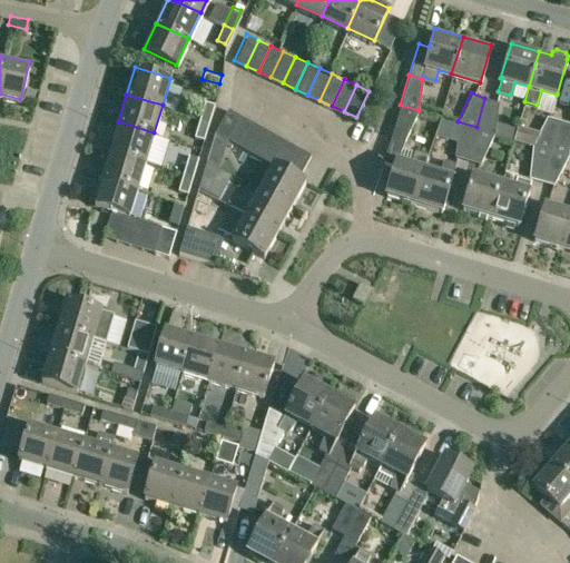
[(205,98),(199,117),(208,119),(214,101),(205,98)]
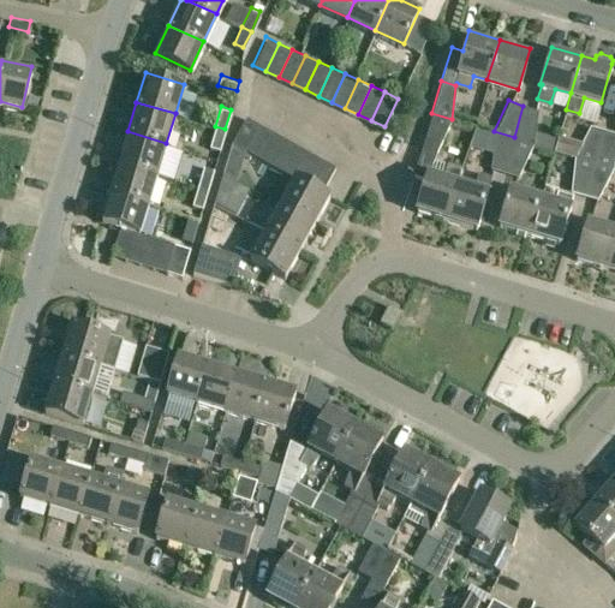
[(539,108),(523,106),(514,137),(533,142),(539,108)]
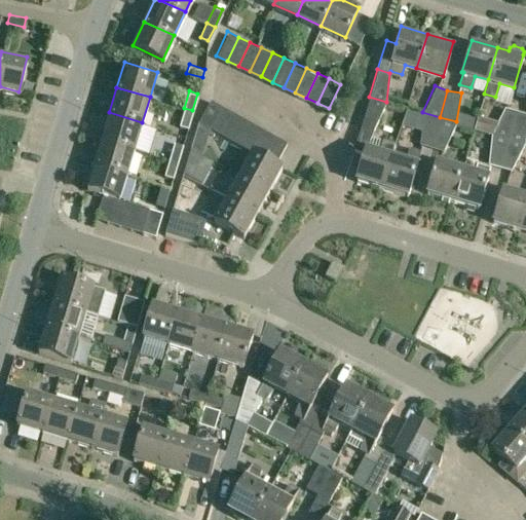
[(386,102),(369,97),(361,123),(374,127),(386,102)]
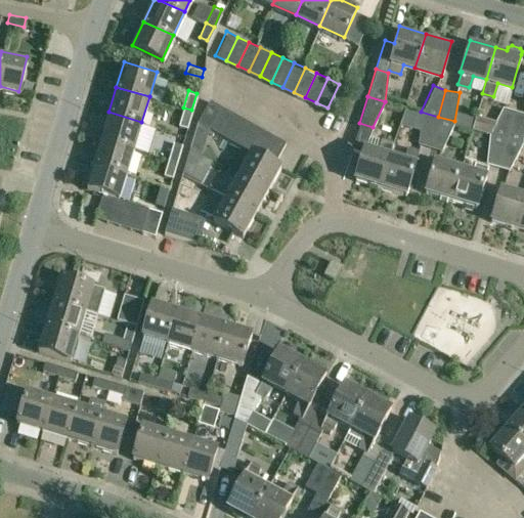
[(209,126),(221,104),(209,98),(197,120),(209,126)]
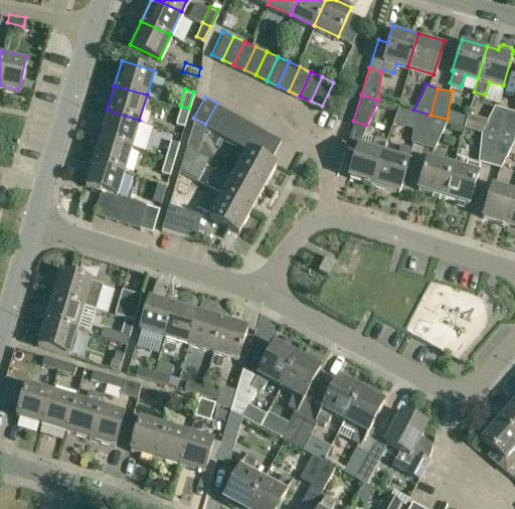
[(217,103),(205,124),(215,130),(227,109),(217,103)]
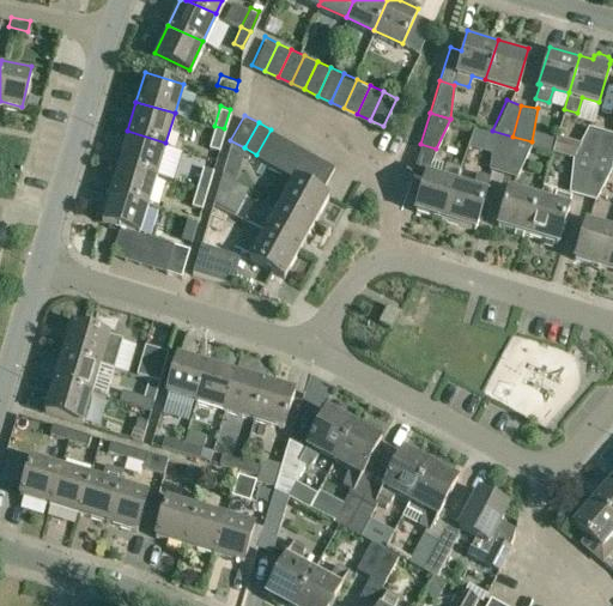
[(592,158),(600,129),(587,123),(572,153),(592,158)]
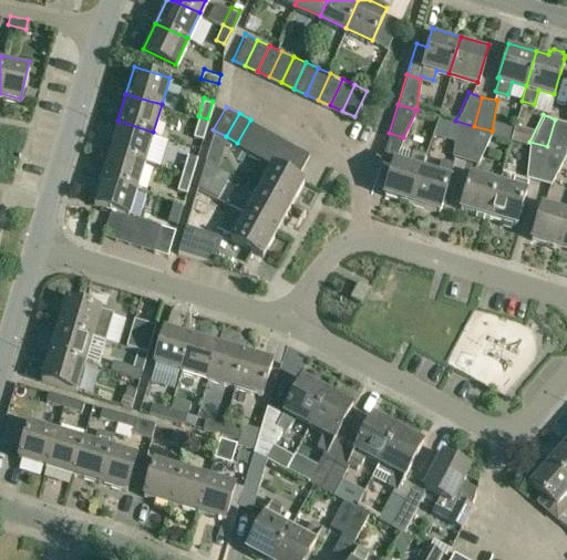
[(207,118),(198,116),(194,133),(203,135),(207,118)]
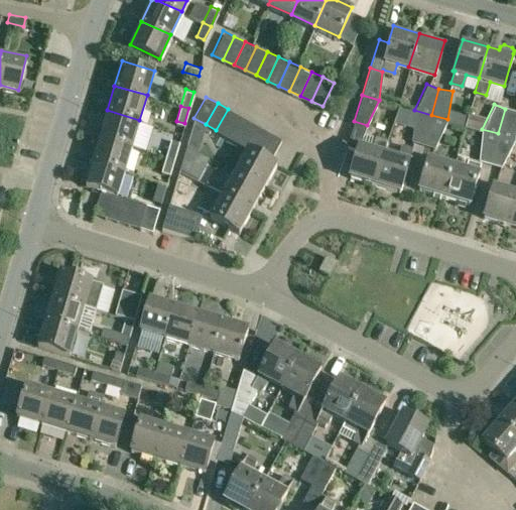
[(228,109),(216,130),(227,136),(239,115),(228,109)]
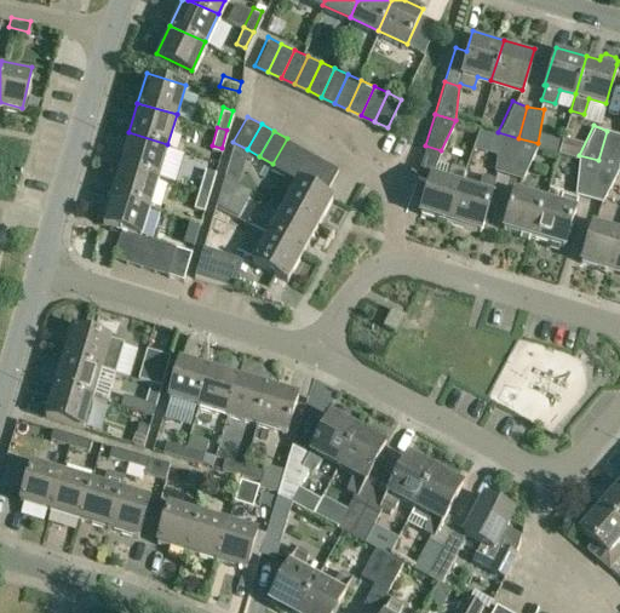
[(619,131),(607,131),(598,160),(619,166),(619,154),(619,131)]
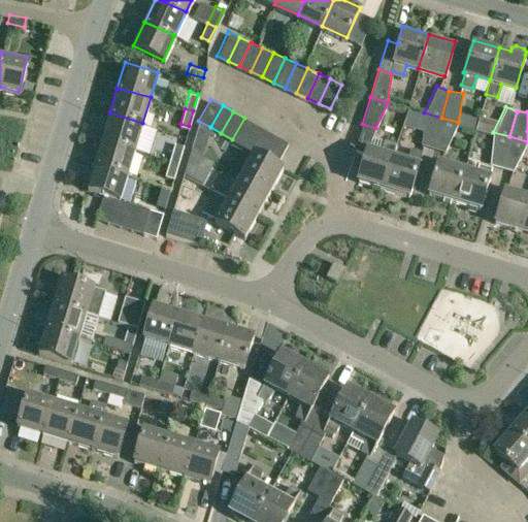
[(109,112),(102,137),(135,148),(142,123),(109,112)]
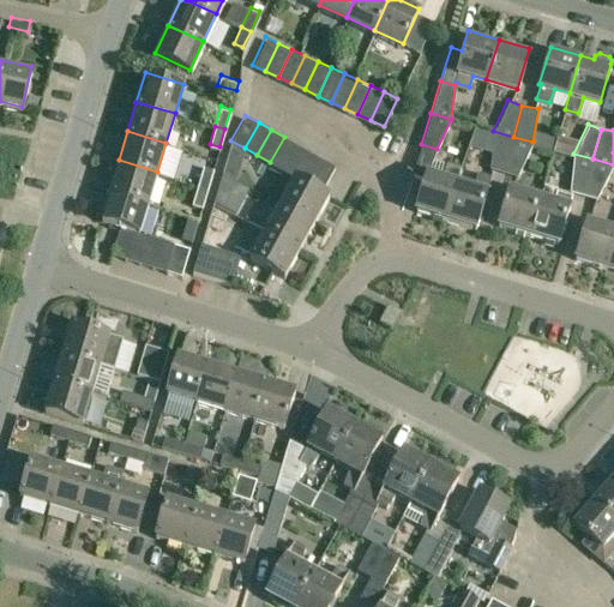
[(513,137),(493,131),(489,166),(504,167),(513,137)]
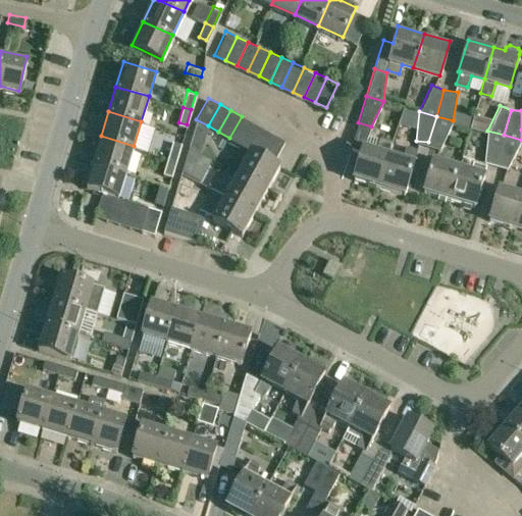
[(242,116),(229,138),(240,144),(252,121),(242,116)]
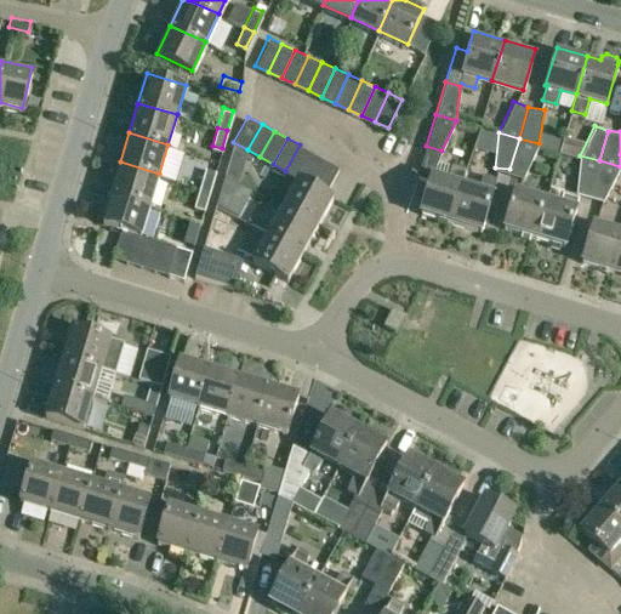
[(519,138),(510,169),(524,176),(539,143),(519,138)]
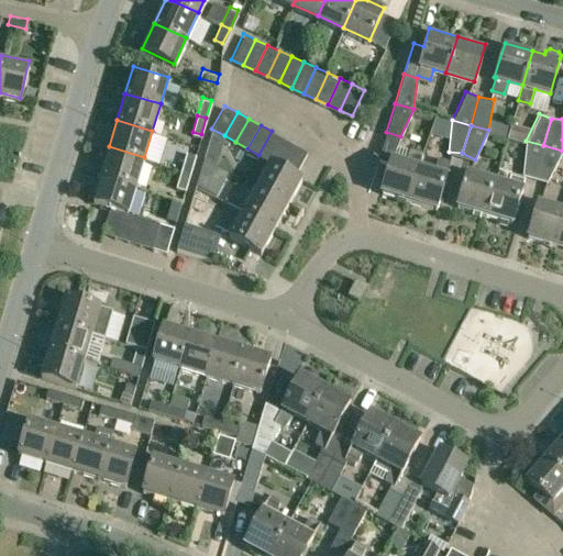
[(258,155),(269,160),(271,160),(284,137),(272,131),(258,155)]
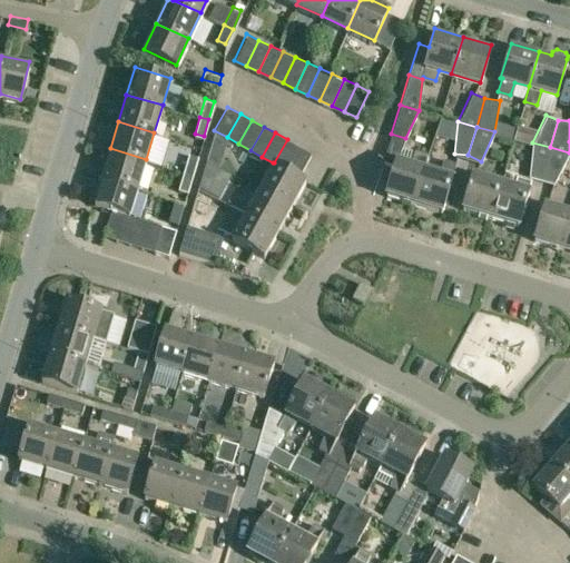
[(287,139),(274,163),(286,169),(298,146),(287,139)]
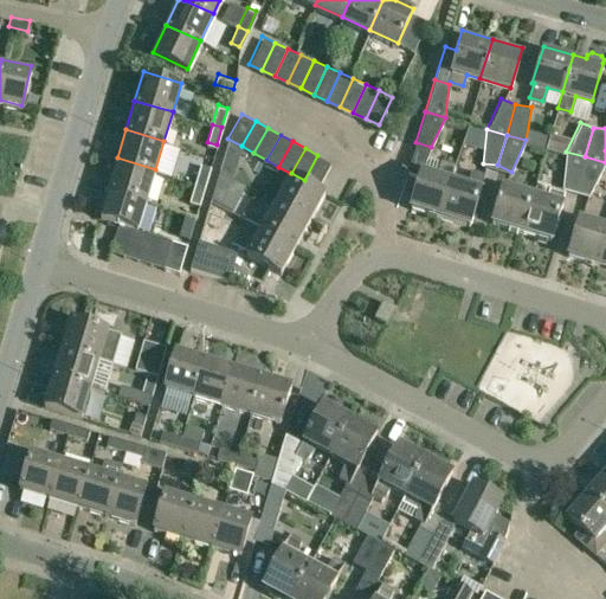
[(585,156),(566,152),(563,186),(577,187),(585,156)]
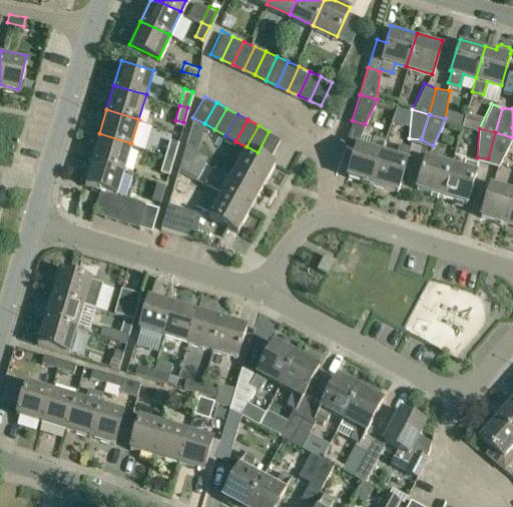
[(269,131),(258,152),(268,158),(280,137),(269,131)]
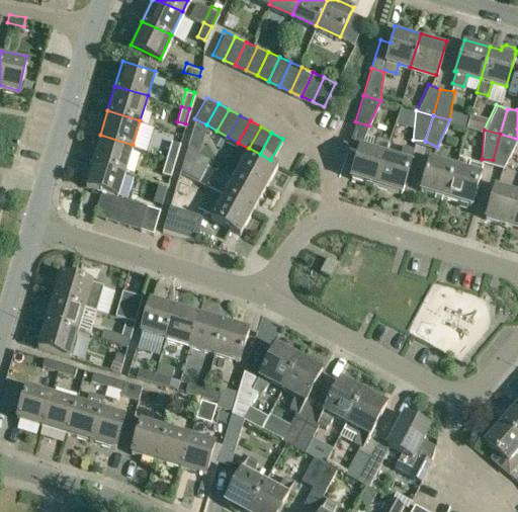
[(500,134),(493,160),(504,166),(517,139),(500,134)]
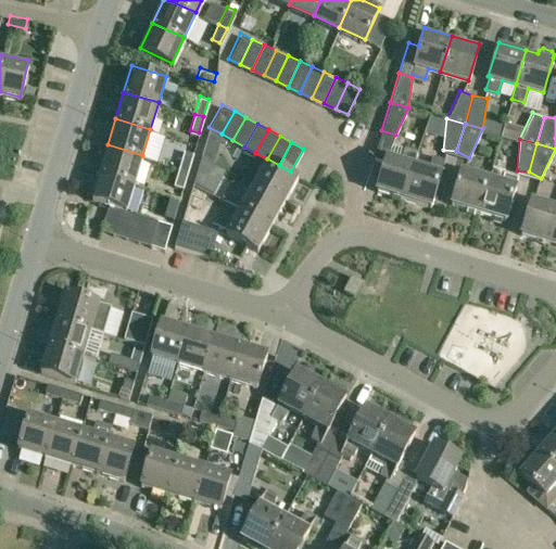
[(142,155),(108,144),(99,170),(135,181),(142,155)]
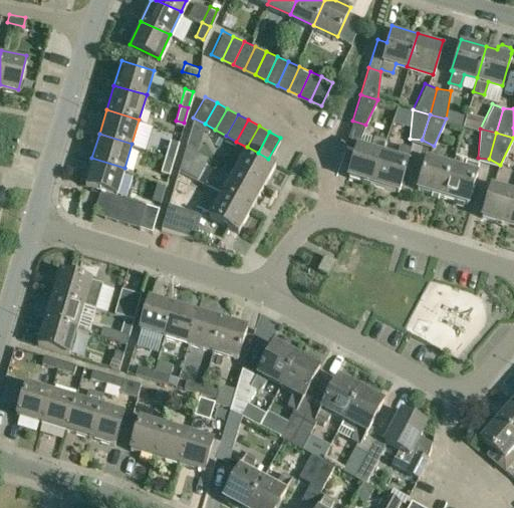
[(372,182),(381,151),(380,151),(384,138),(372,135),(368,148),(355,144),(346,175),(372,182)]
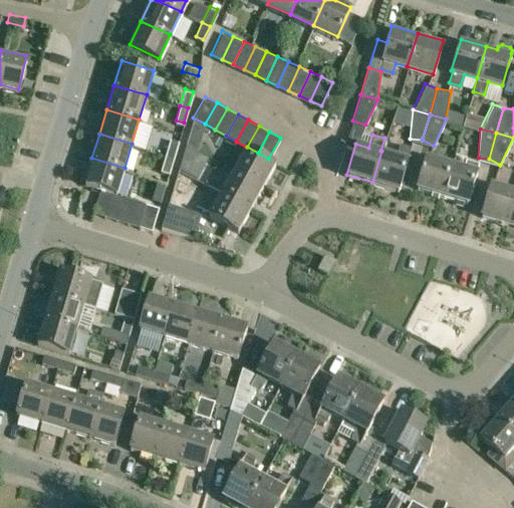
[(170,137),(166,154),(174,157),(179,140),(170,137)]
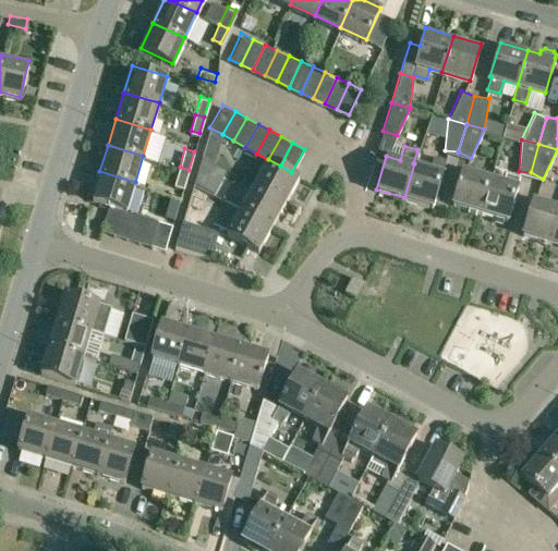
[(414,163),(404,197),(433,206),(446,158),(434,155),(431,168),(414,163)]
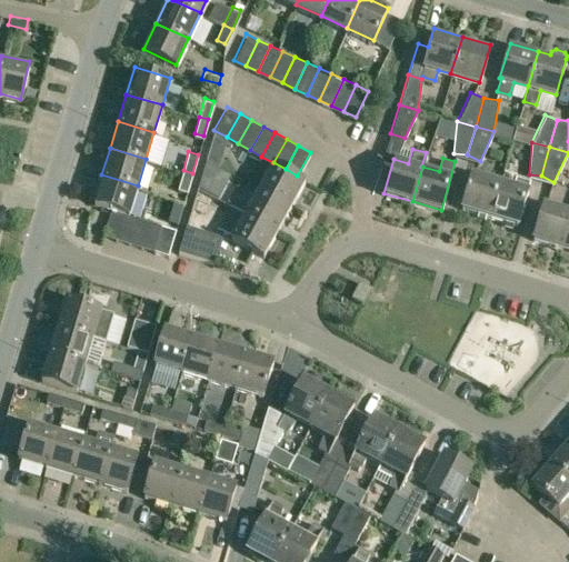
[(297,176),(286,169),(273,162),(272,162),(258,187),(290,204),(305,179),(297,176)]
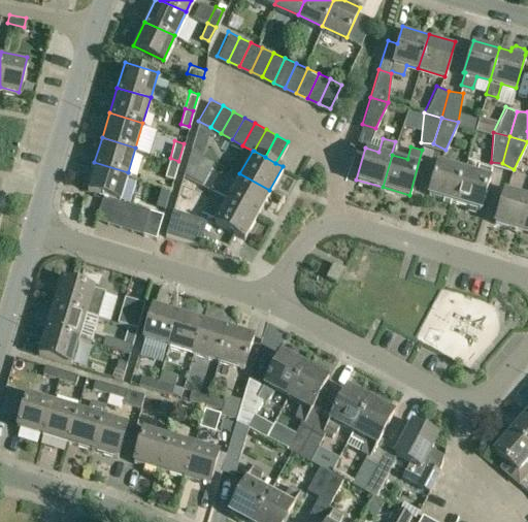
[(188,156),(183,173),(192,176),(196,159),(188,156)]
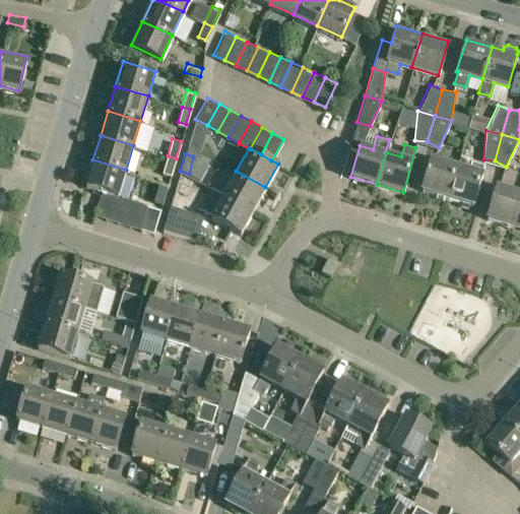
[(176,158),(168,155),(163,171),(171,174),(176,158)]
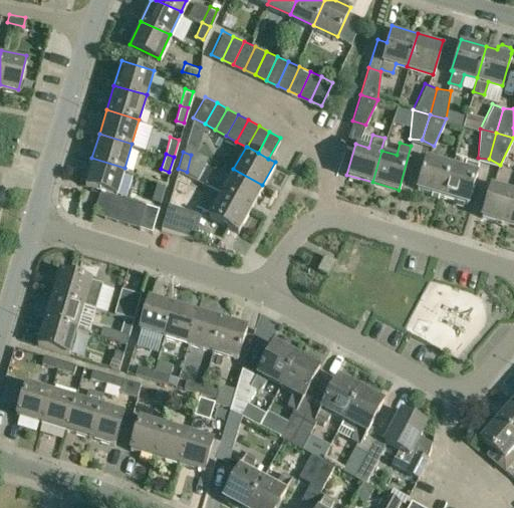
[(443,195),(452,163),(426,155),(417,187),(443,195)]
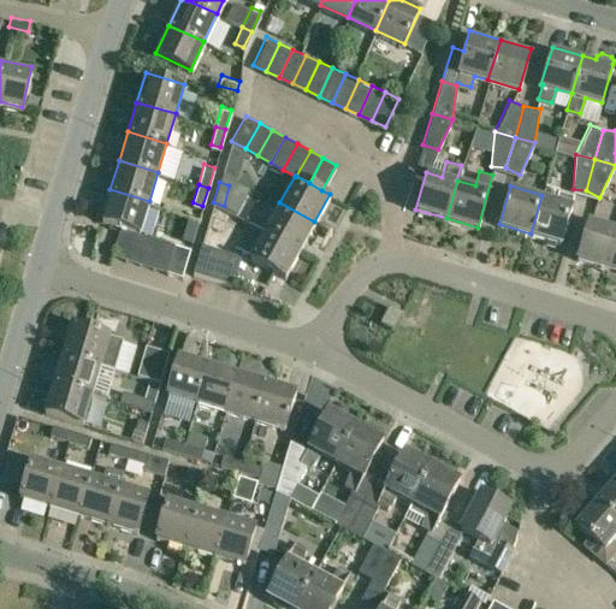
[(149,201),(110,189),(101,219),(120,225),(134,229),(140,231),(149,201)]
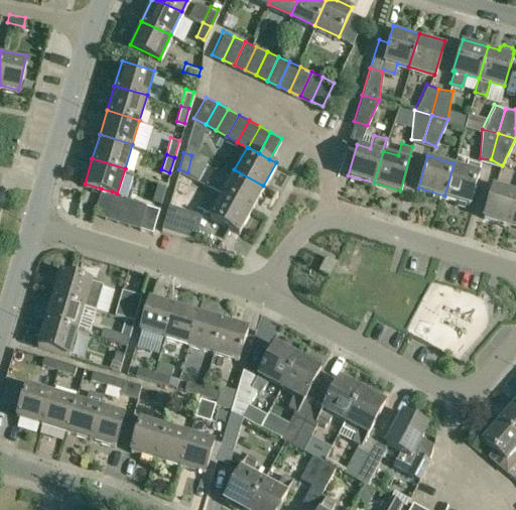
[(454,163),(444,196),(470,203),(479,171),(478,170),(480,162),(469,159),(467,166),(454,163)]
